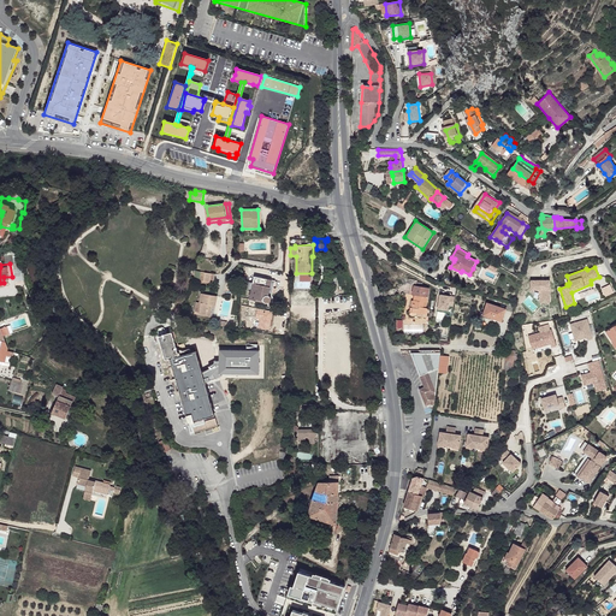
[(254,274),(249,297),(256,298),(256,297),(265,298),(266,301),(267,301),(268,301),(270,300),(271,298),(271,297),(270,296),(268,295),(267,294),(271,278),(254,274)]
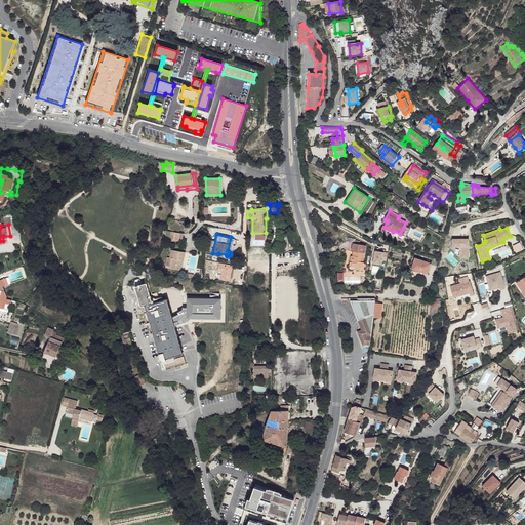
[(469,239),(451,239),(452,248),(460,248),(460,259),(468,259),(470,257),(469,239)]
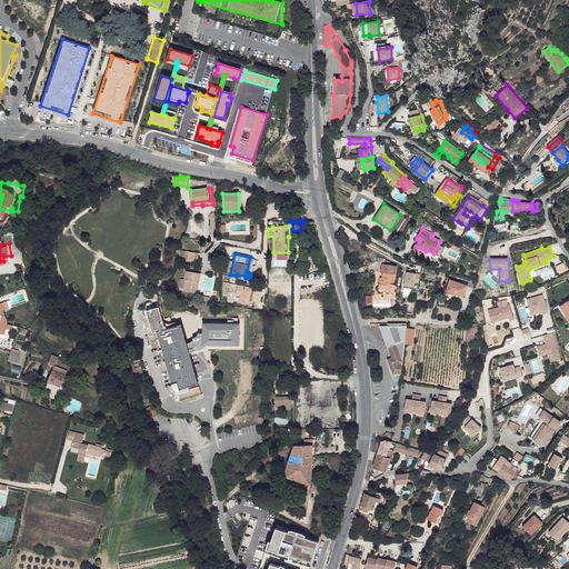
[(393,265),(379,261),(377,270),(380,271),(391,273),(393,265)]
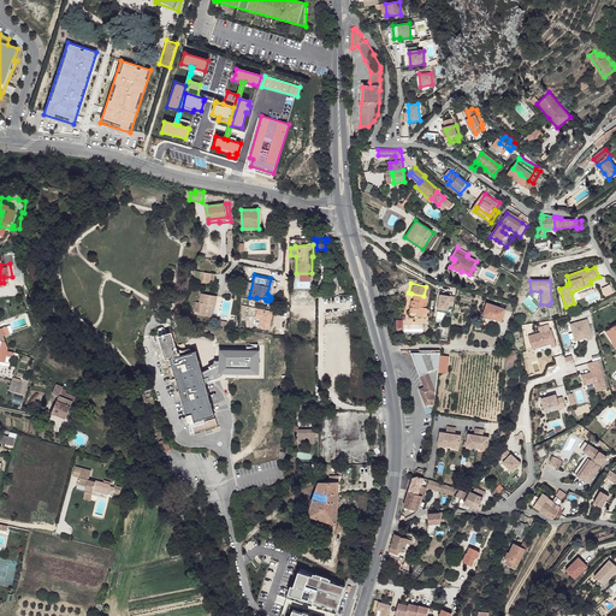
[(196,301),(195,311),(200,312),(200,314),(206,314),(208,303),(212,303),(215,304),(217,295),(201,292),(199,301),(196,301)]
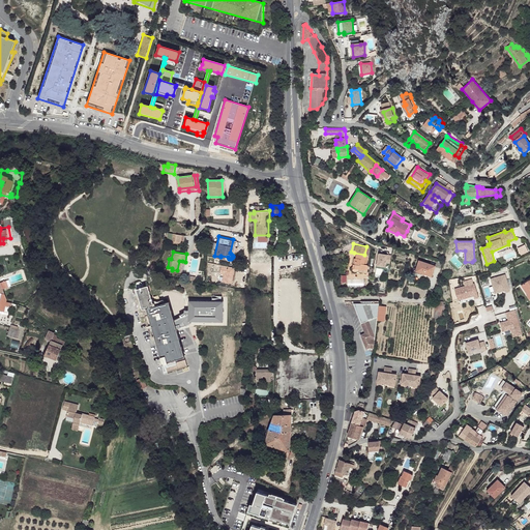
[(364,255),(354,253),(352,263),(355,264),(354,267),(364,269),(364,265),(363,263),(361,263),(361,258),(364,259),(364,255)]
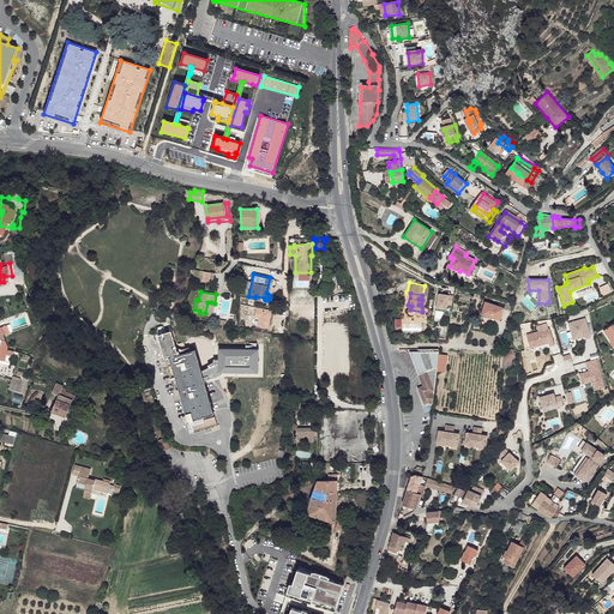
[(504,307),(485,300),(481,313),(499,320),(504,307)]
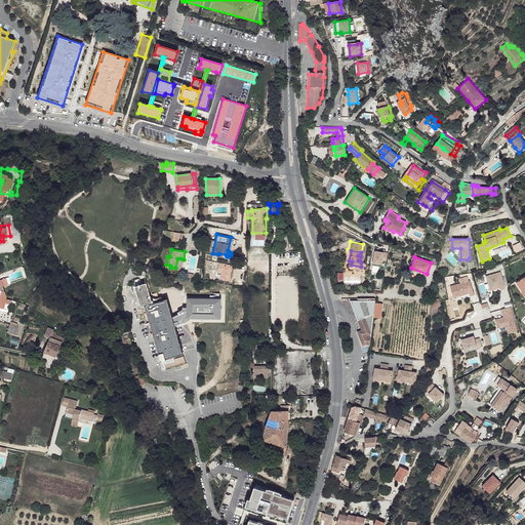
[(233,266),(219,263),(217,272),(220,272),(219,280),(229,282),(233,266)]
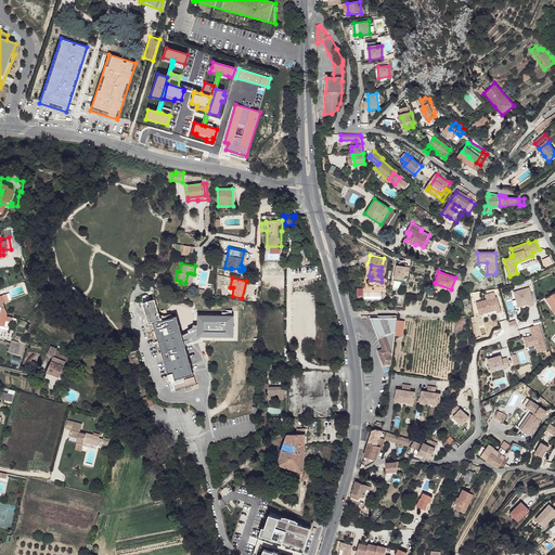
[(529,306),(534,305),(529,286),(513,291),(517,307),(528,304),(529,306)]
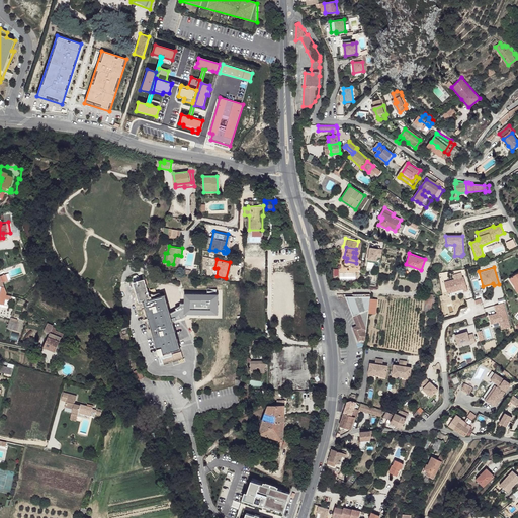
[(463,275),(444,281),(447,293),(453,291),(454,295),(468,291),(463,275)]
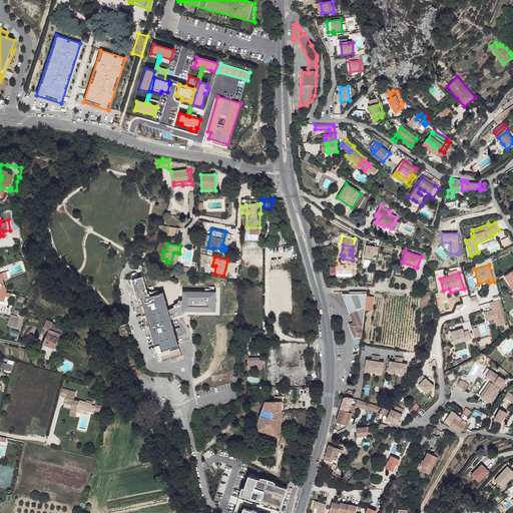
[(141,297),(155,351),(160,350),(160,349),(168,347),(176,345),(169,319),(167,312),(162,292),(158,293),(157,289),(149,291),(150,294),(148,295),(142,275),(130,278),(136,298),(141,297)]
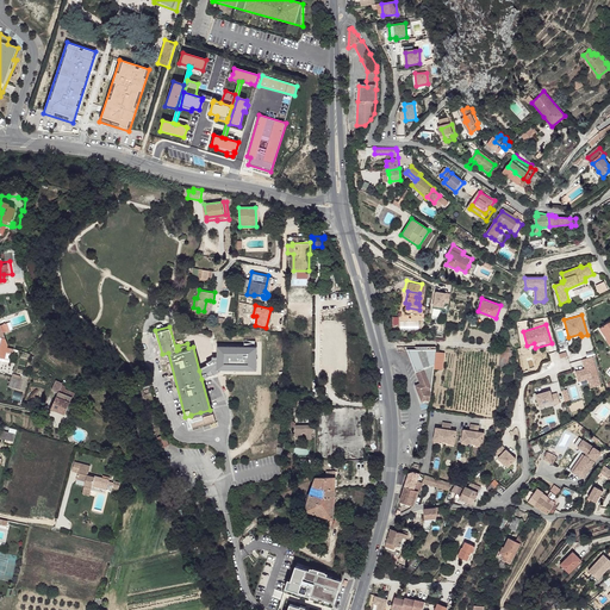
[(243,348),(217,347),(217,358),(216,371),(219,371),(256,371),(257,348),(255,348),(255,341),(244,341),(243,348)]
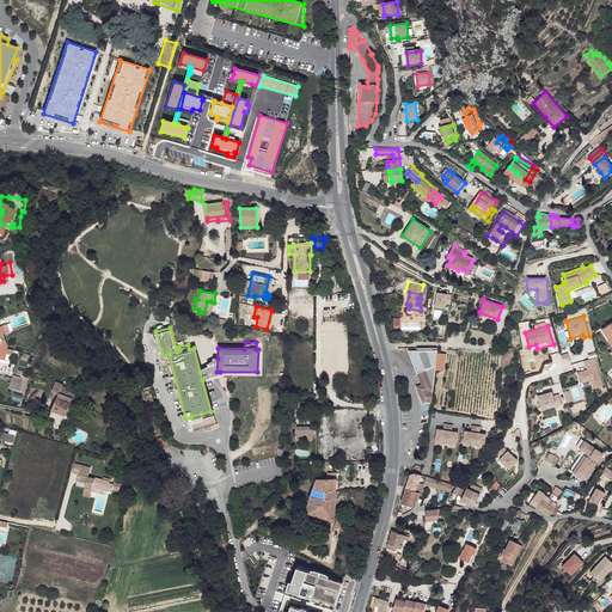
[(0,347),(0,348),(0,359),(5,360),(6,353),(10,354),(10,349),(0,347)]
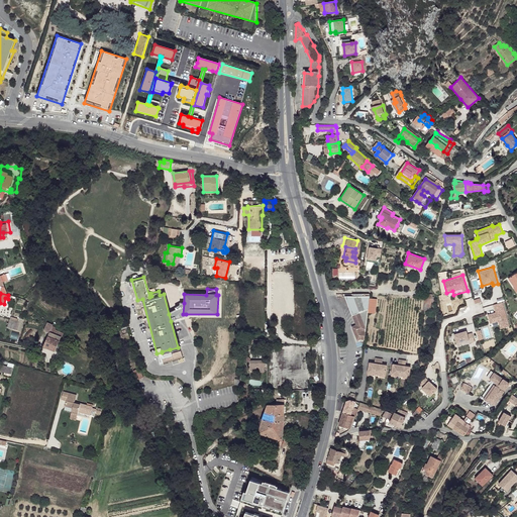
[(348,295),(341,295),(354,323),(349,325),(356,338),(359,337),(365,339),(368,312),(370,297),(371,293),(348,293),(348,295)]
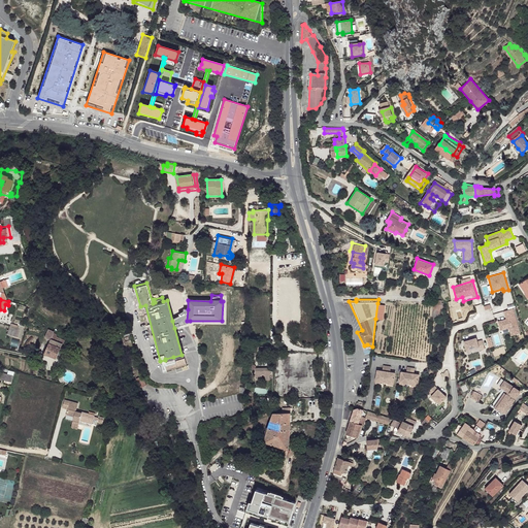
[(442,301),(434,300),(432,316),(439,317),(442,301)]
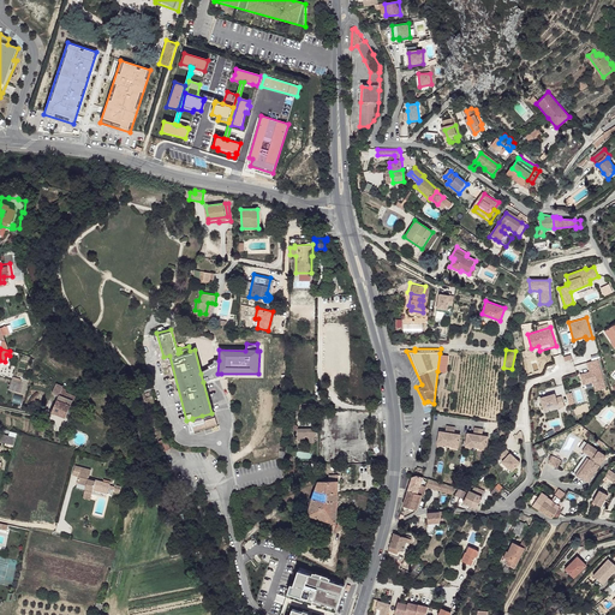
[(448,354),(440,353),(437,371),(446,372),(448,354)]
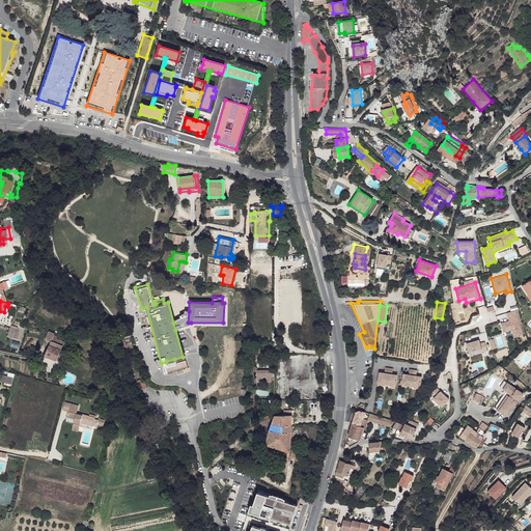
[(516,310),(507,312),(508,320),(500,323),(503,332),(511,330),(513,338),(523,335),(516,310)]
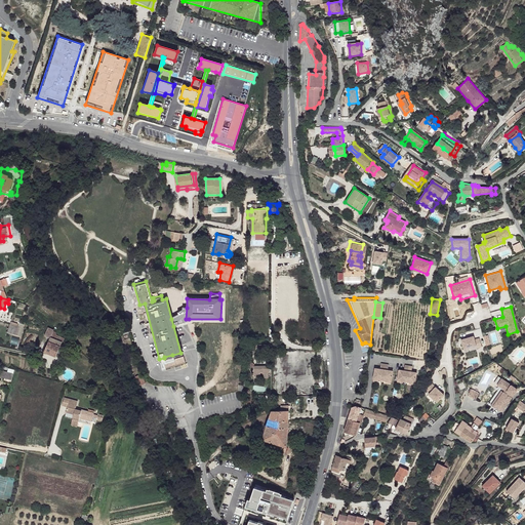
[(178,315),(171,319),(173,326),(189,321),(189,319),(186,319),(187,308),(183,309),(183,311),(177,313),(178,315)]
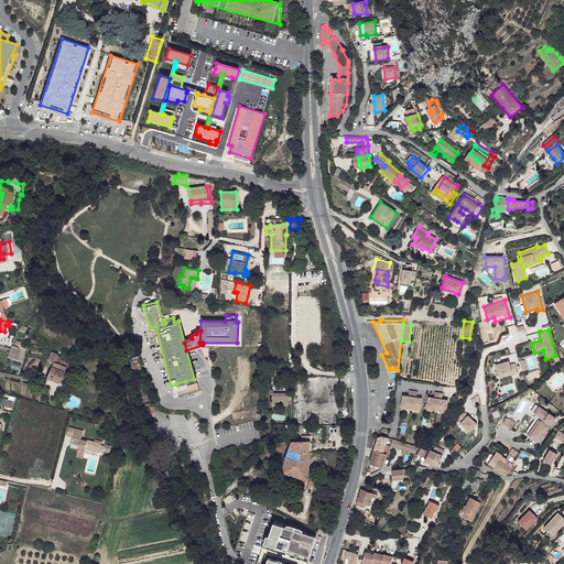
[(22,360),(24,347),(10,345),(8,358),(22,360)]
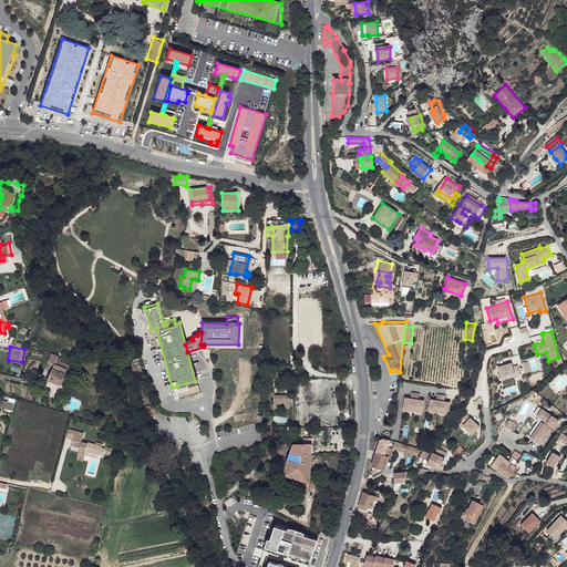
[(50,357),(49,362),(54,364),(57,359),(59,356),(52,353),(52,352),(50,357)]
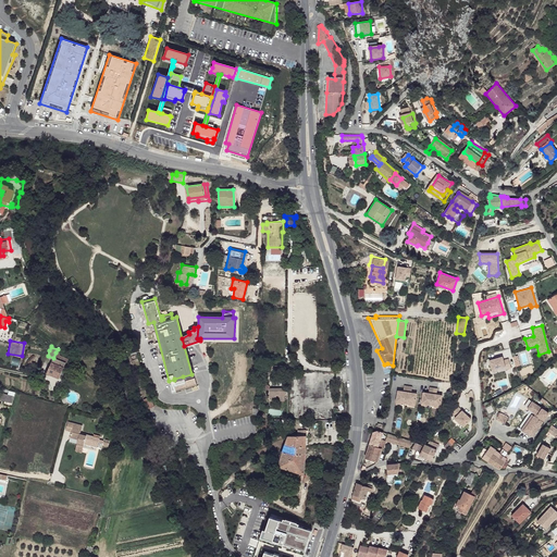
[(53,358),(47,373),(60,379),(62,375),(65,367),(66,368),(69,368),(70,363),(69,363),(70,359),(69,359),(67,357),(56,353),(53,358)]
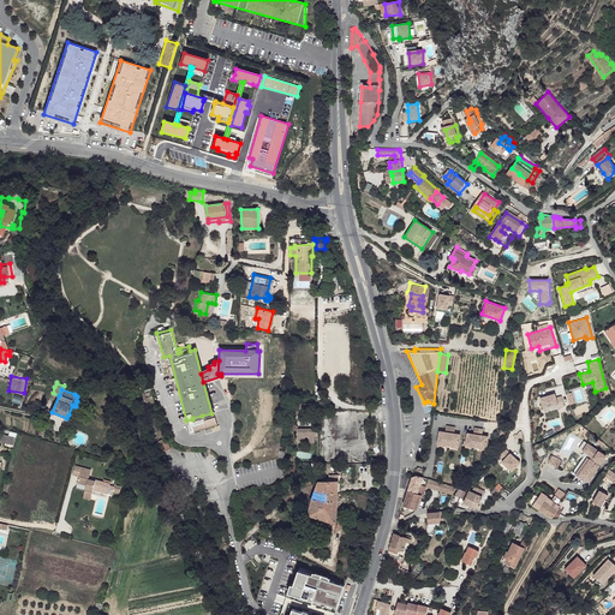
[(555,394),(539,398),(544,413),(565,406),(561,396),(556,398),(555,394)]
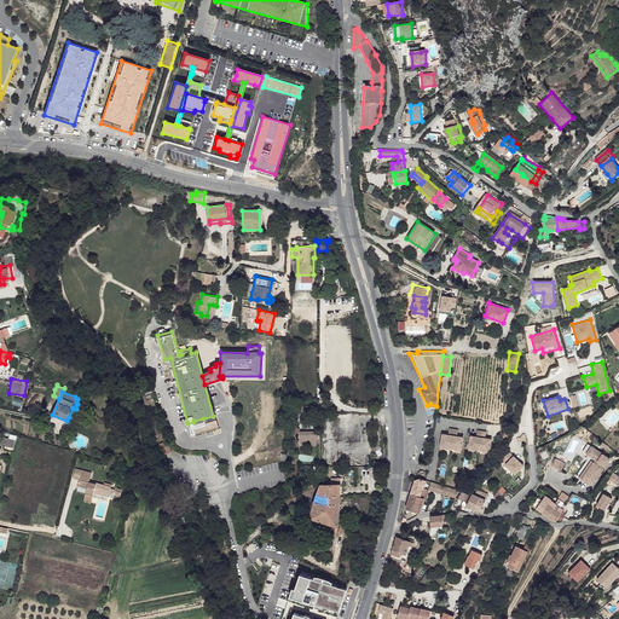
[(317,444),(317,429),(299,431),(299,445),(317,444)]
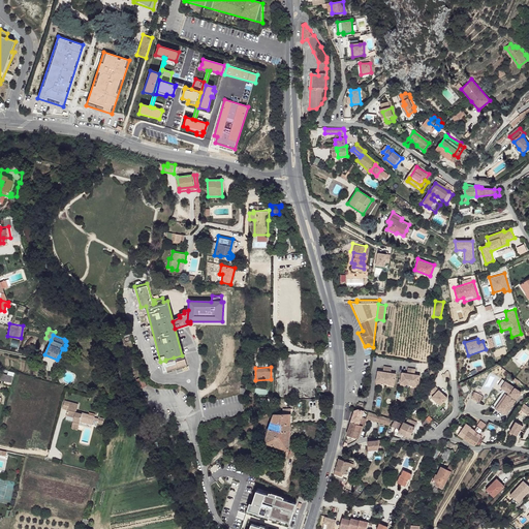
[(382,372),(377,371),(376,382),(395,384),(396,374),(391,373),(392,368),(383,367),(382,372)]
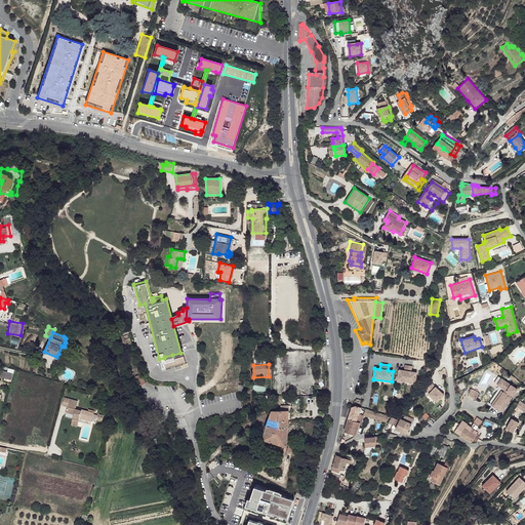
[(404,370),(399,369),(397,380),(415,382),(416,372),(411,371),(412,366),(405,365),(404,370)]
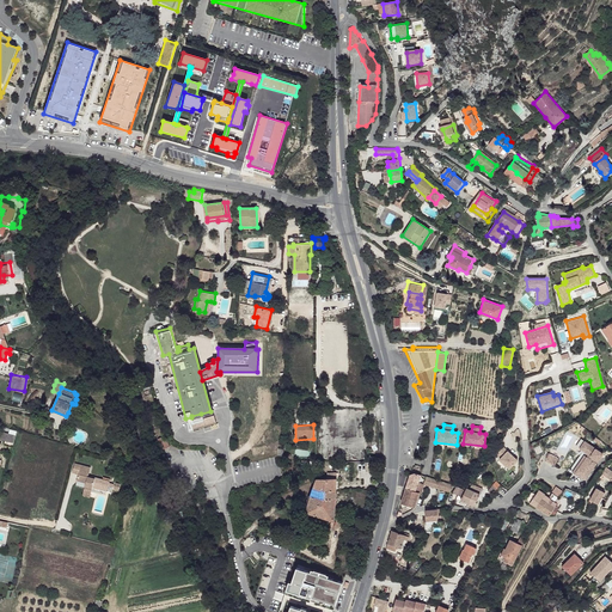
[(2,430),(1,439),(14,441),(16,434),(2,430)]
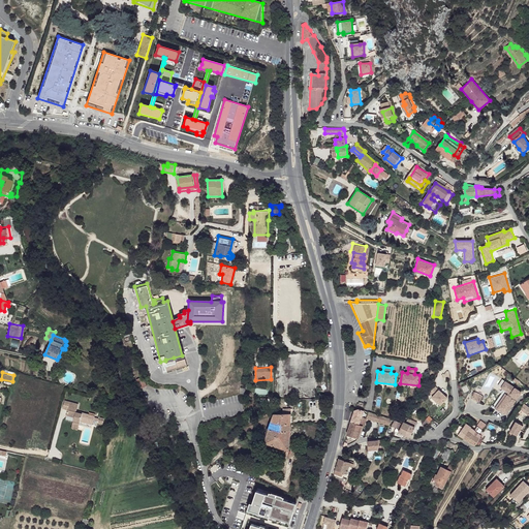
[(134,376),(138,386),(145,384),(141,374),(134,376)]
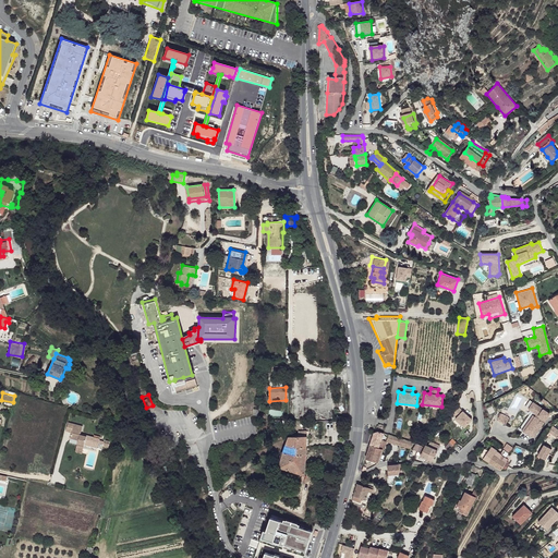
[(548,413),(532,401),(526,408),(530,410),(532,412),(521,427),(518,425),(516,428),(523,434),(524,431),(531,436),(548,413)]
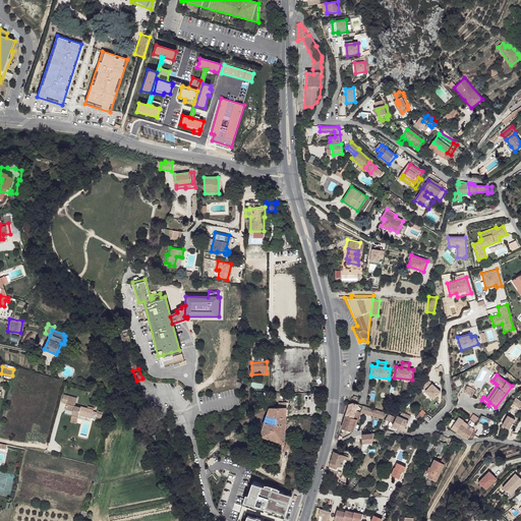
[(428,380),(421,387),(435,399),(442,391),(428,380)]
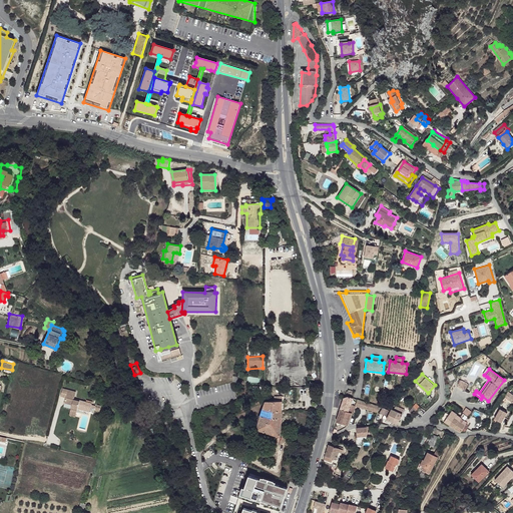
[(458,377),(454,383),(462,388),(466,383),(458,377)]
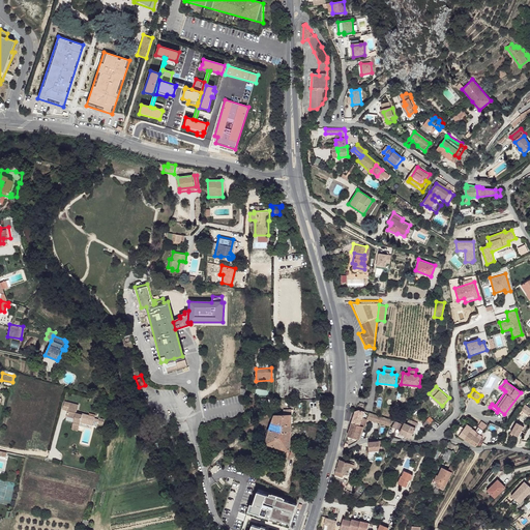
[(503,389),(492,404),(495,406),(505,391),(503,389)]
